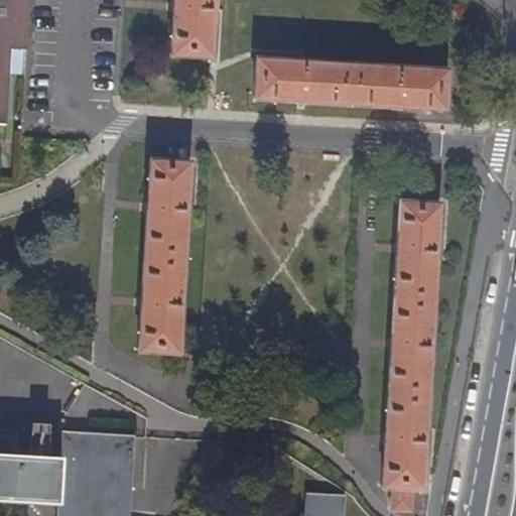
[(0,0),(0,122),(8,123),(12,49),(28,49),(30,0),(0,0)]
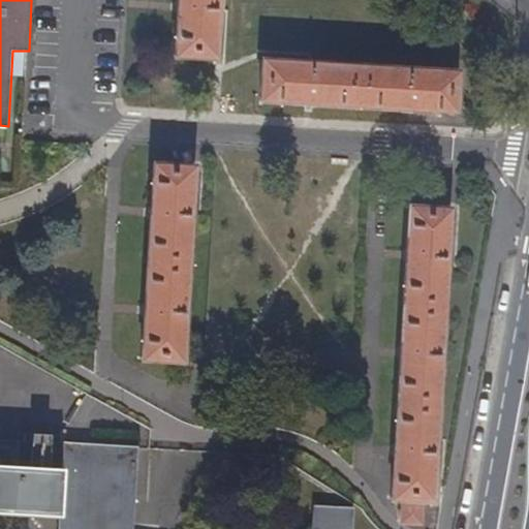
[(178,0),(175,57),(216,60),(219,0),(178,0)]
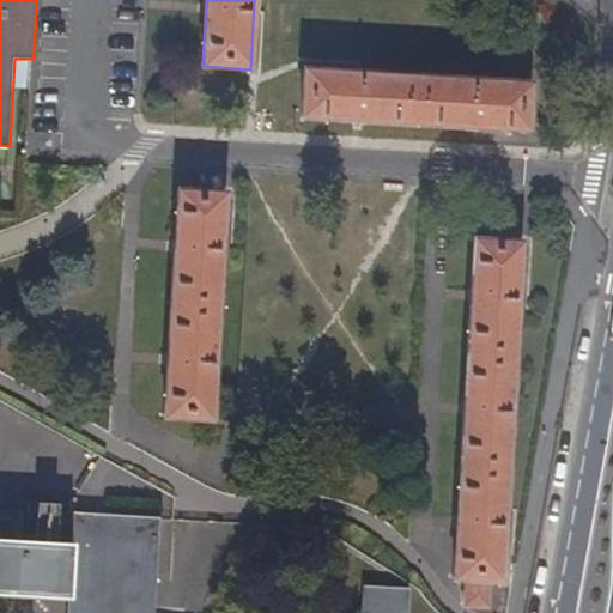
[(304,71),(302,119),(528,132),(532,84),(304,71)]
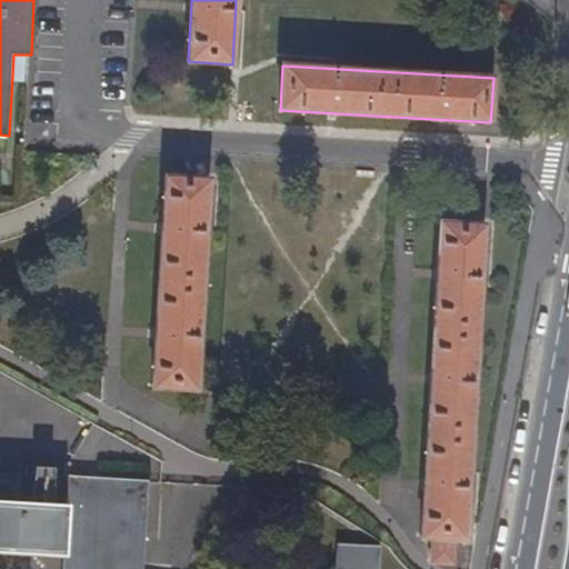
[(165,178),(153,388),(198,390),(209,180),(165,178)]
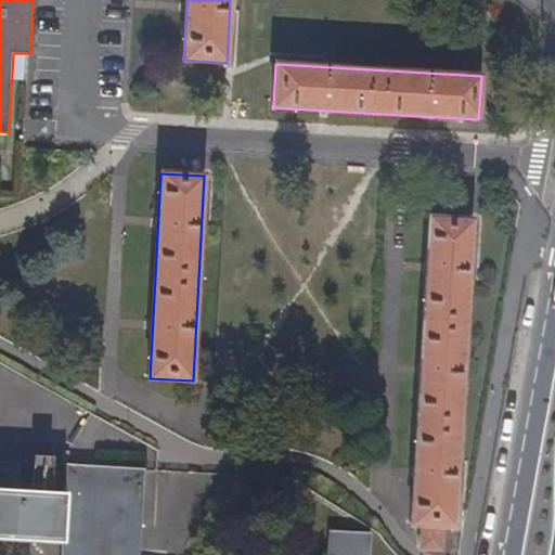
[(430,218),(412,525),(423,526),(422,551),(444,552),(446,527),(455,527),(473,220),(430,218)]
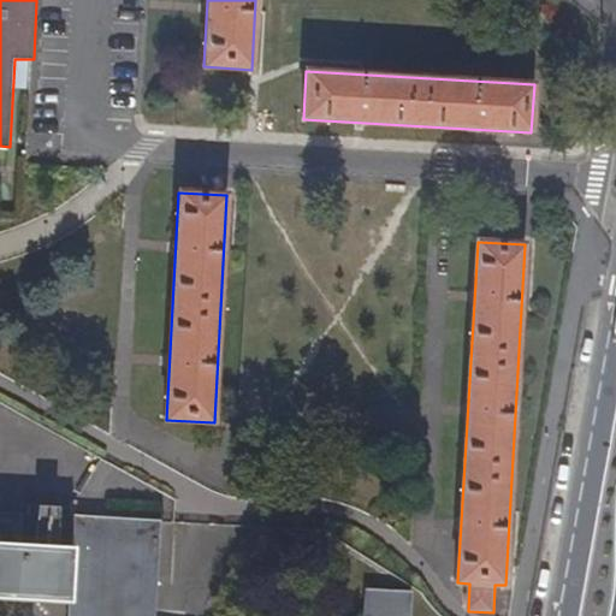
[(11,543),(17,543),(19,510),(0,508),(0,517),(6,519),(11,543)]
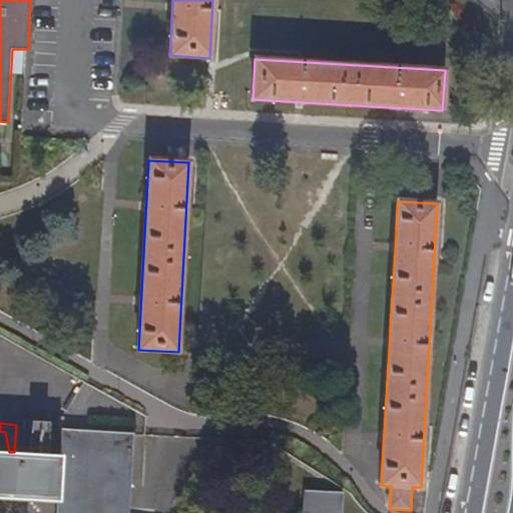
[(344,494),(326,492),(306,491),(305,512),(129,512),(134,434),(62,431),(61,455),(14,452),(9,452),(0,451),(0,498),(57,502),(57,504),(59,503),(58,512),(342,512),(343,502),(344,494)]
